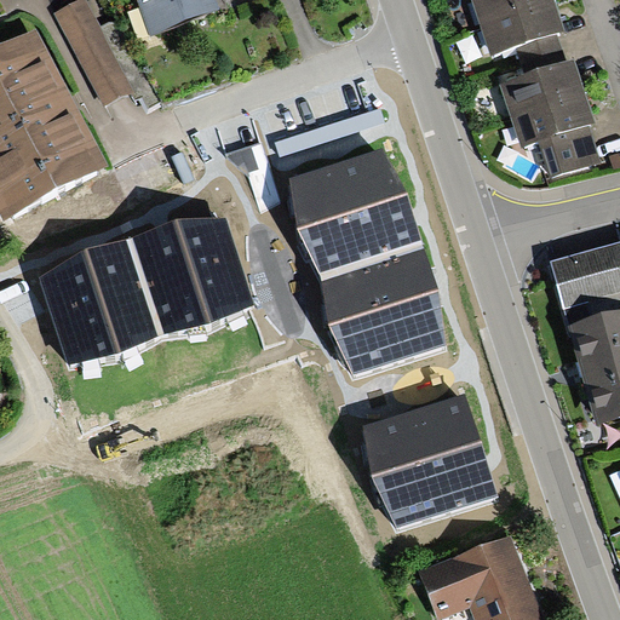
[(86,0),(84,0),(56,16),(107,112),(137,96),(86,0)]
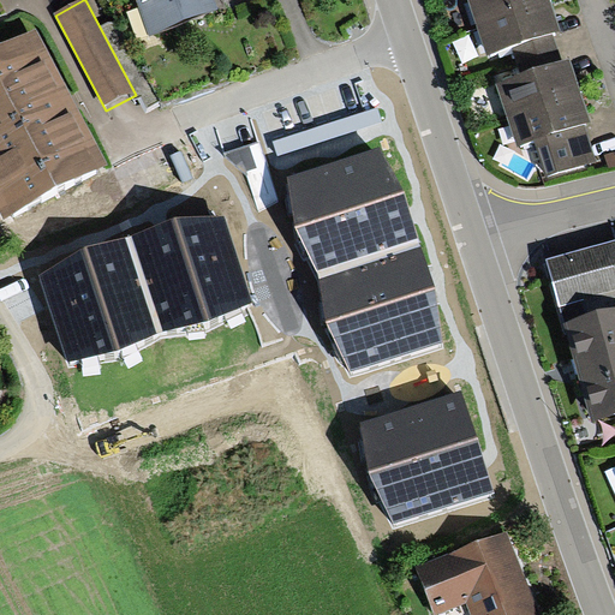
[(215,0),(137,0),(150,37),(220,13),(215,0)]
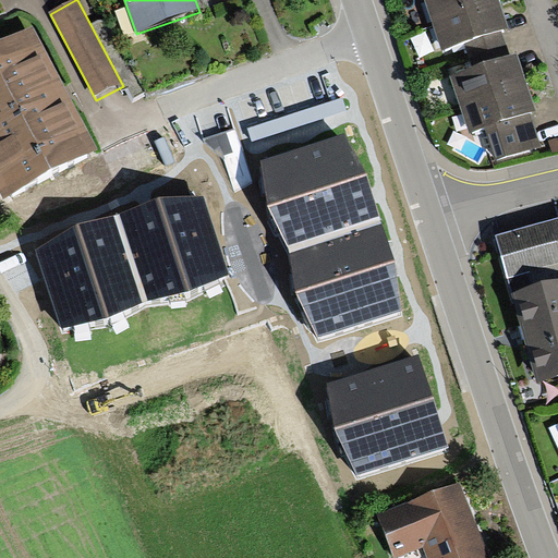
[(424,0),(443,55),(465,47),(474,73),(511,61),(502,36),(509,34),(502,14),(497,0),(424,0)]
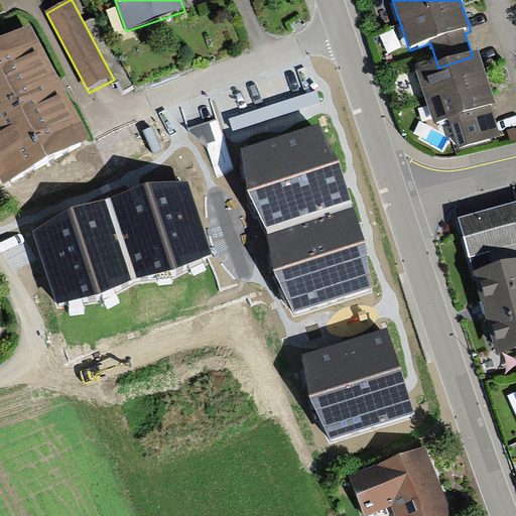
[(31,30),(0,45),(0,181),(2,186),(89,142),(59,85),(31,30)]
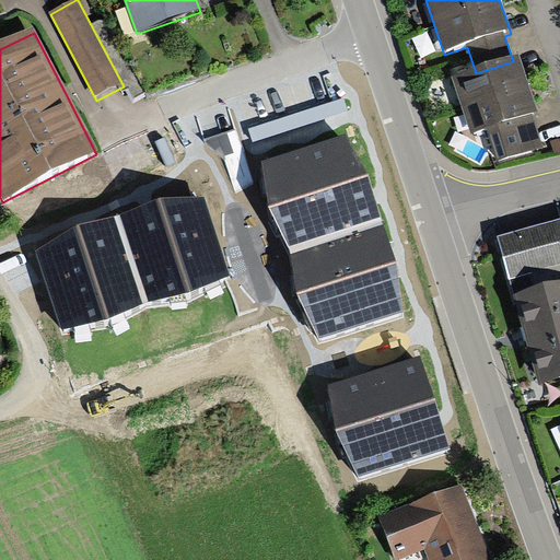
[(476,73),(453,82),(471,138),(487,133),(498,166),(544,151),(533,118),(539,115),(532,94),(526,78),(520,59),(513,61),(476,73)]
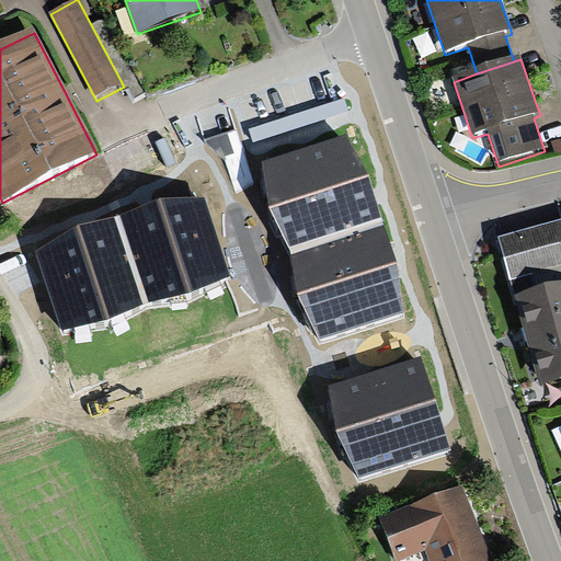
[(344,98),(248,130),(252,144),(348,111),(344,98)]
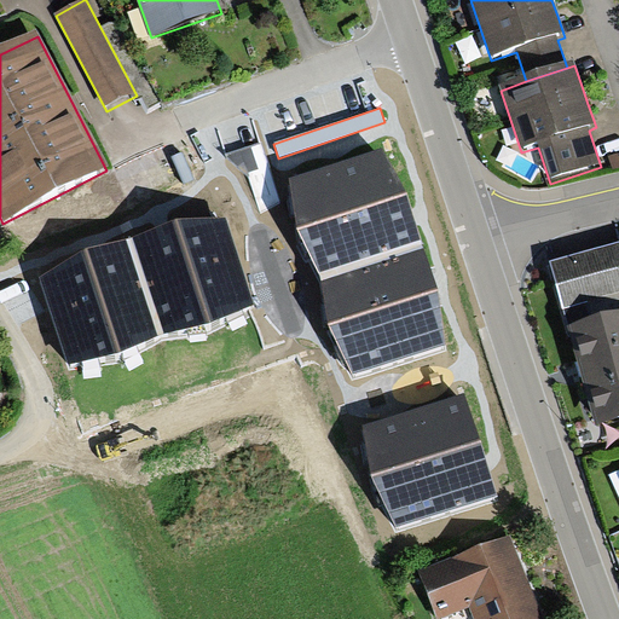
[(382,148),(290,178),(296,229),(320,276),(329,325),(353,374),(446,345),(439,289),(406,192),(382,148)]
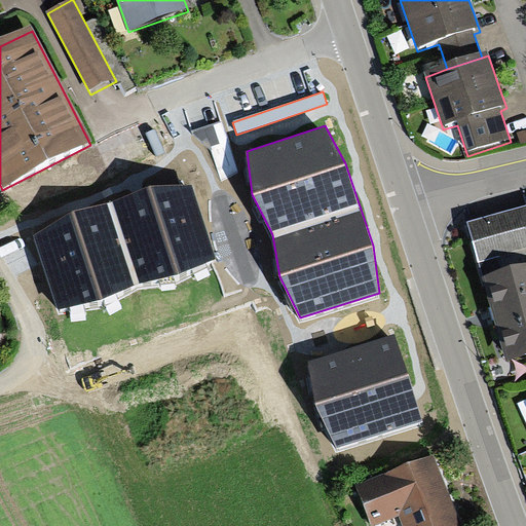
[(73,213),(36,234),(60,309),(100,299),(135,285),(178,274),(214,259),(191,186),(150,187),(110,203),(73,213)]
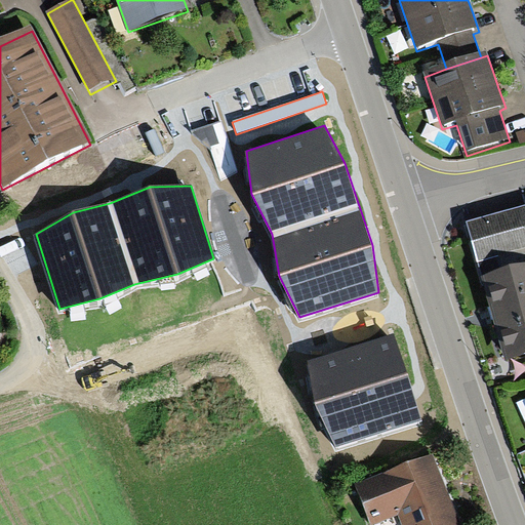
[(524,263),(524,207),(467,225),(482,276),(524,263)]
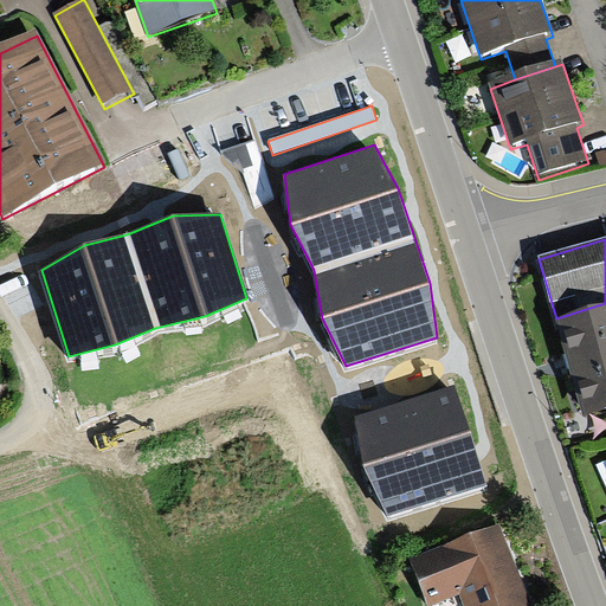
[(605,303),(556,318),(571,368),(585,417),(605,410),(605,303)]
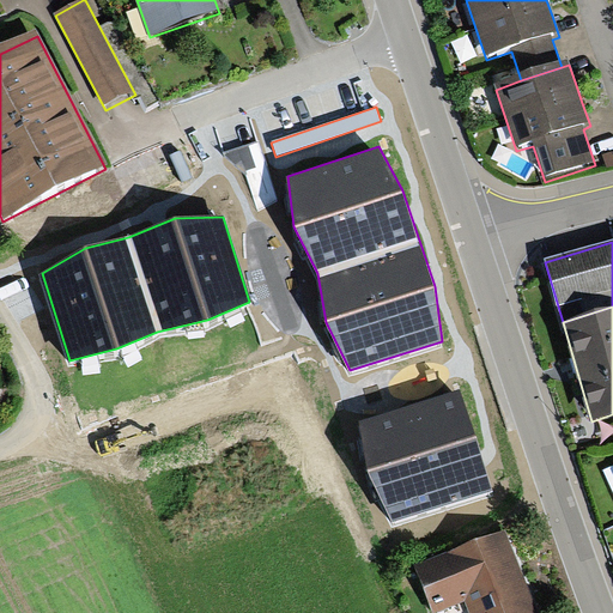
[(459,390),(362,422),(369,472),(395,525),(492,490),(459,390)]
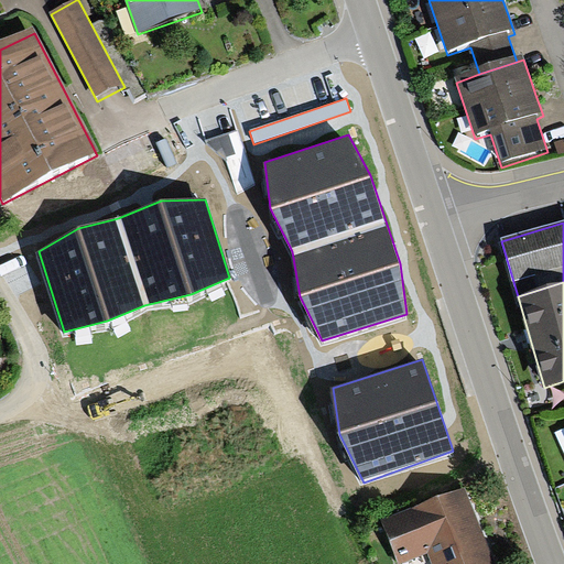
[(466,489),(380,522),(397,563),(427,552),(432,563),(495,563),(476,517),(466,489)]
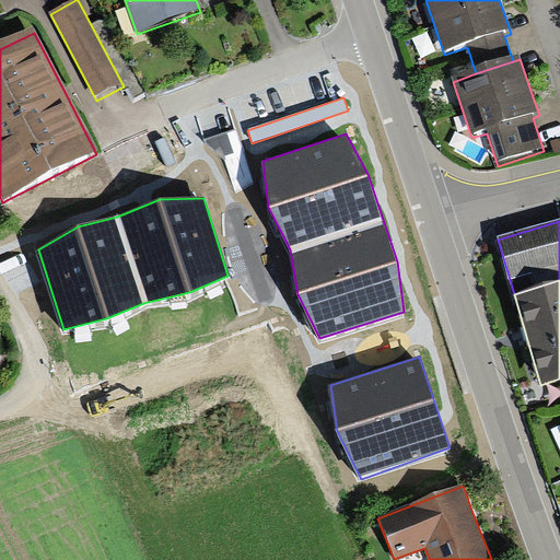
All buildings are outlined.
